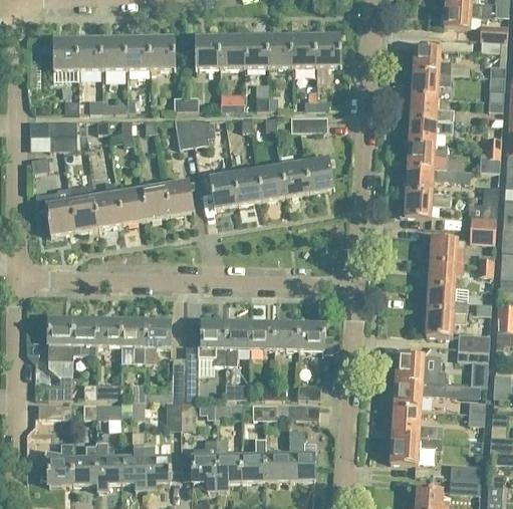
[(507,15),(508,5),(494,4),(471,3),(444,2),(443,27),(469,28),(470,14),(493,16),(493,14),(507,15)]
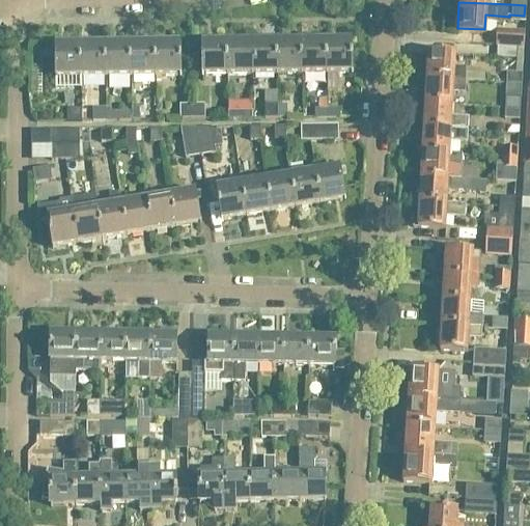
[(522,44),(523,28),(497,27),(496,42),(518,43),(522,44)]
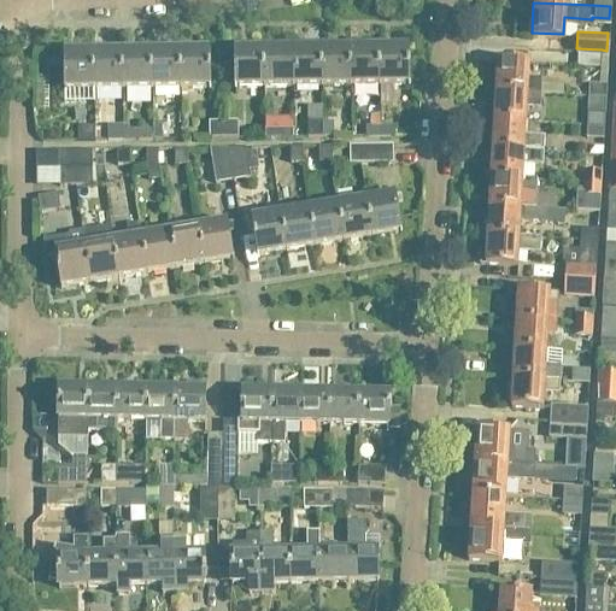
[(409,72),(409,41),(379,42),(380,80),(410,80),(409,72)]
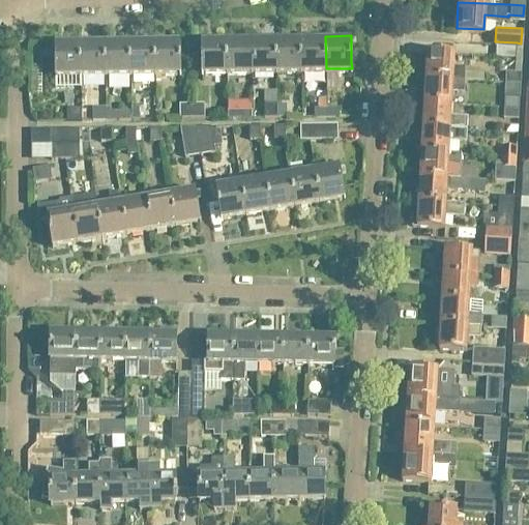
[(301,69),(300,36),(275,37),(276,69),(301,69)]
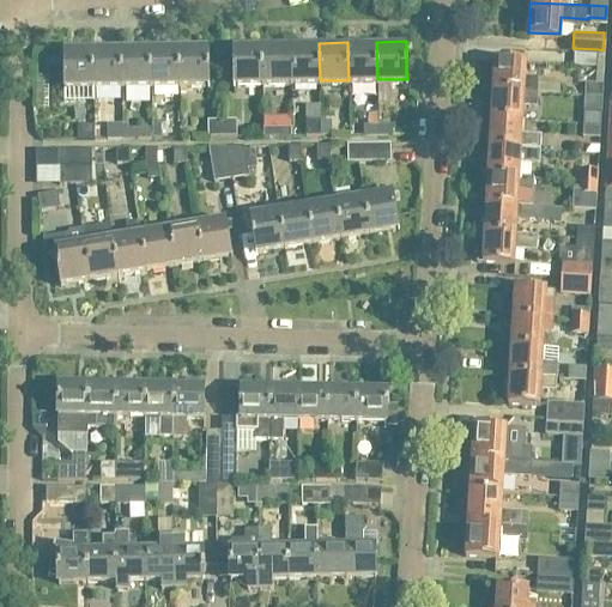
[(377,79),(376,42),(347,42),(349,80),(377,79)]
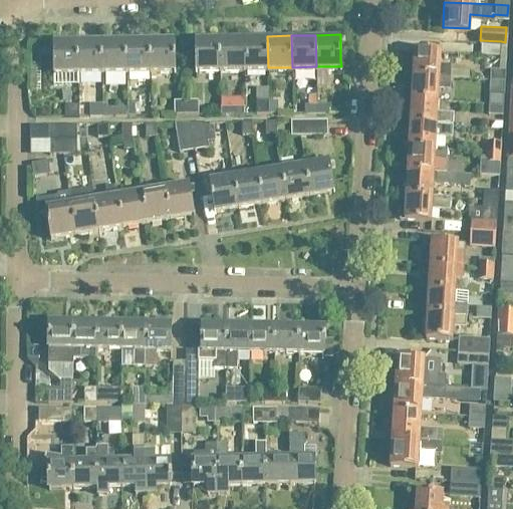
[(244,67),(243,36),(220,37),(220,68),(244,67)]
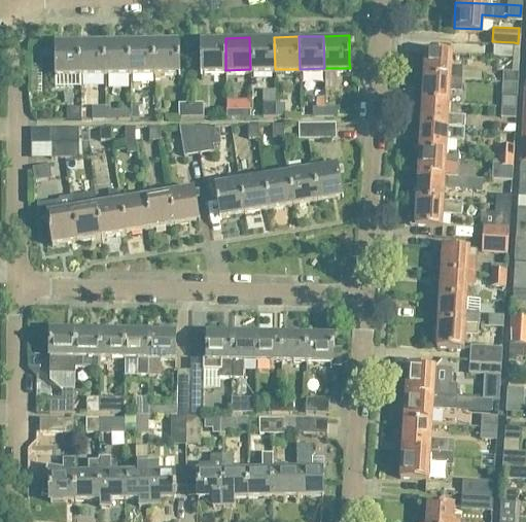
[(275,69),(274,37),(249,37),(250,69),(275,69)]
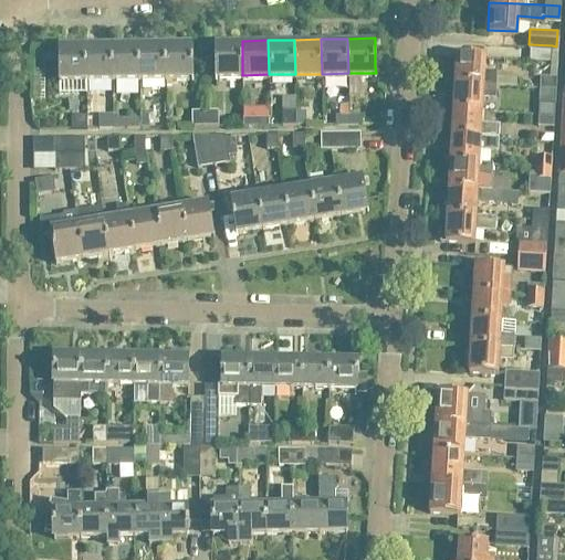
[(242,75),(242,41),(215,41),(215,75),(242,75)]
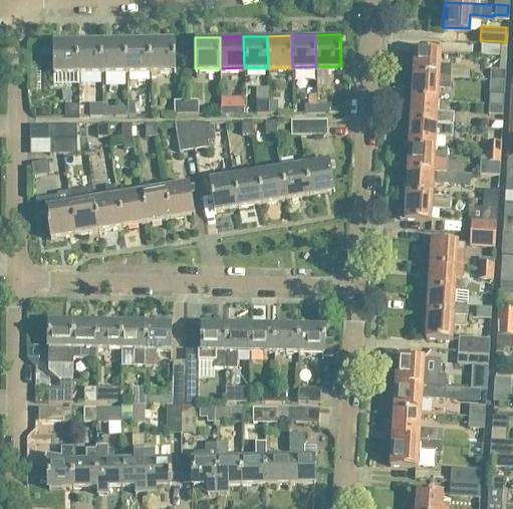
[(151,69),(150,38),(125,39),(126,69),(151,69)]
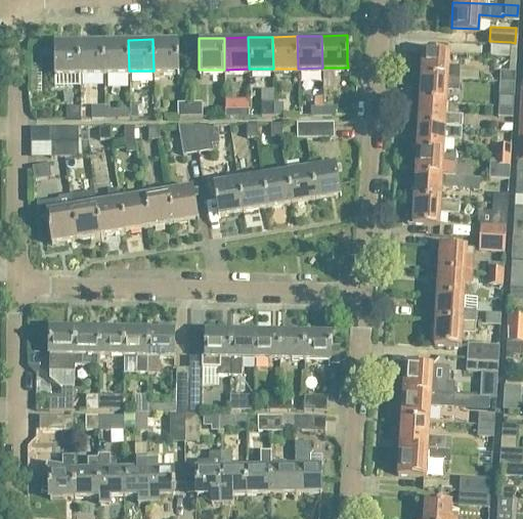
[(178,70),(178,39),(153,39),(154,71),(178,70)]
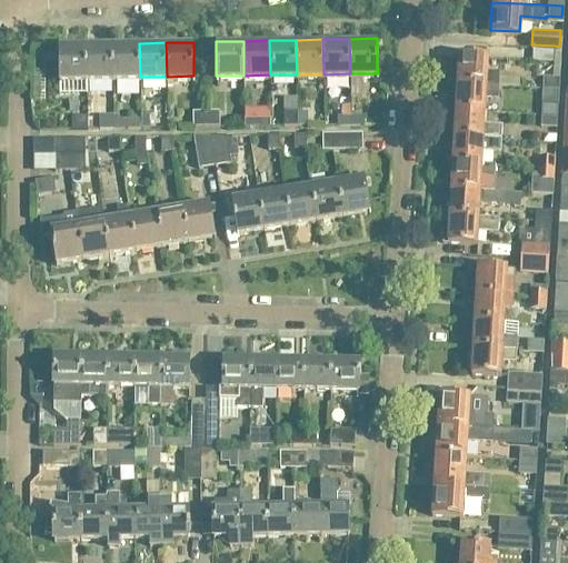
[(113,78),(112,43),(86,44),(86,78),(113,78)]
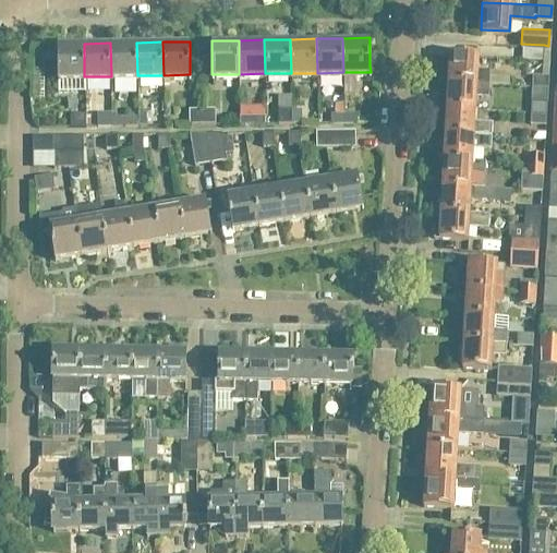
[(137,75),(136,43),(110,43),(111,76),(137,75)]
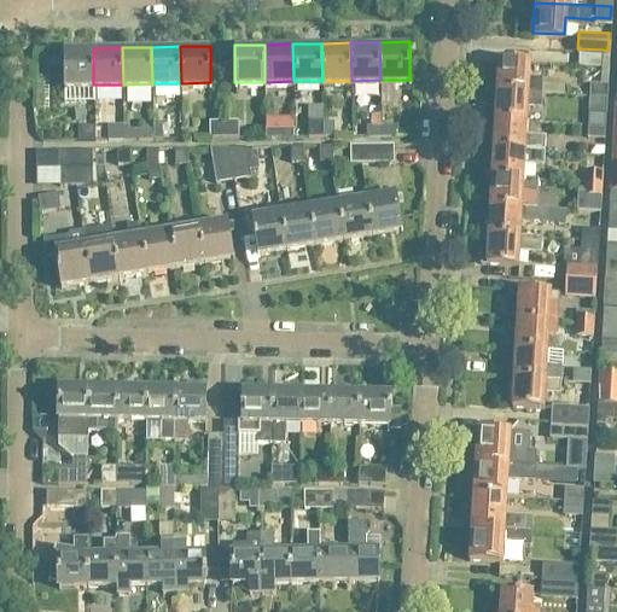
[(93,85),(93,48),(63,48),(64,95),(94,95),(93,85)]
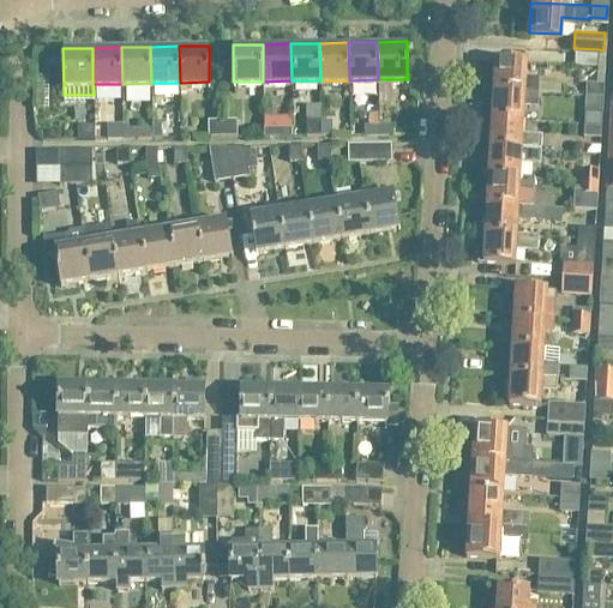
[(598,64),(599,49),(574,48),(572,62),(598,64)]
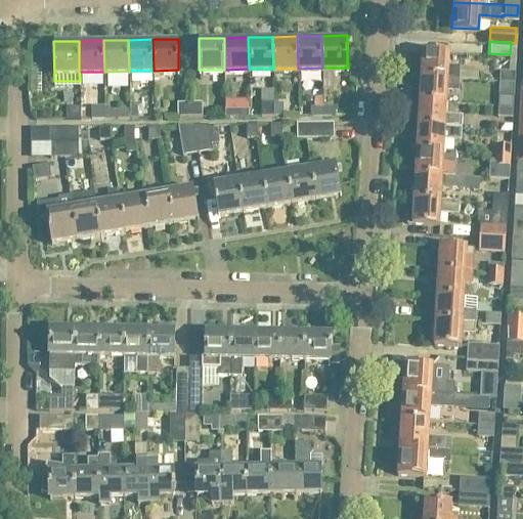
[(448,62),(448,49),(422,48),(420,73),(459,75),(459,63),(448,62)]
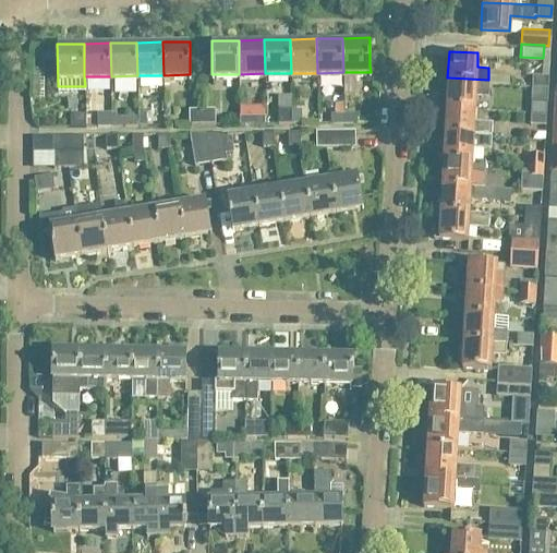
[(547,84),(547,73),(532,72),(532,83),(547,84)]
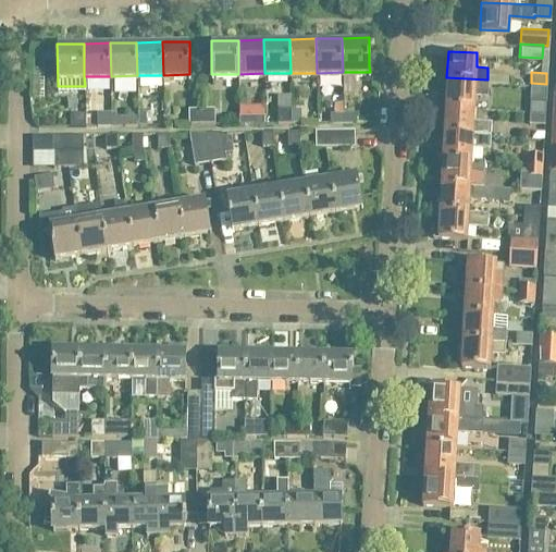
[(486,95),(487,81),(487,80),(446,77),(445,103),(474,106),(474,95),(486,95)]
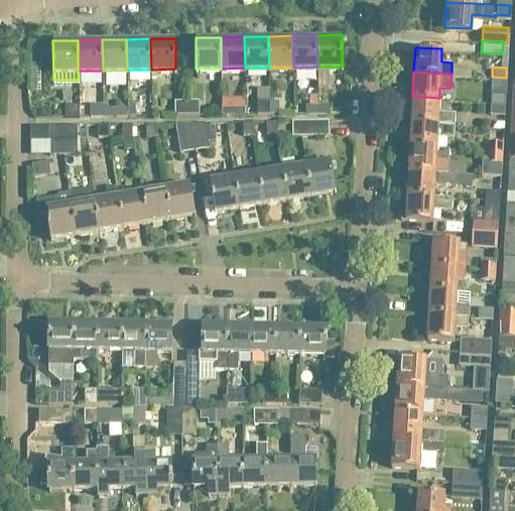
[(504,100),(505,91),(491,90),(490,100),(504,100)]
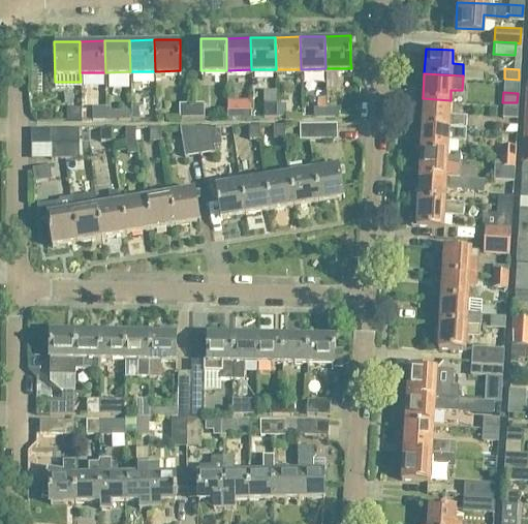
[(250,115),(250,97),(227,97),(227,115),(250,115)]
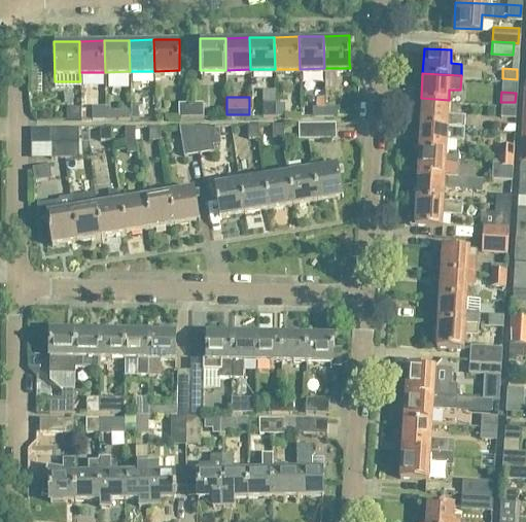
[(449,100),(421,98),(420,123),(462,125),(463,113),(448,112),(449,100)]
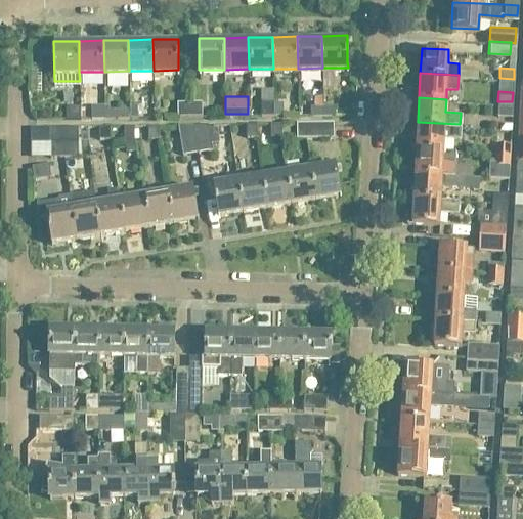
[(272,113),(272,98),(261,99),(261,113),(272,113)]
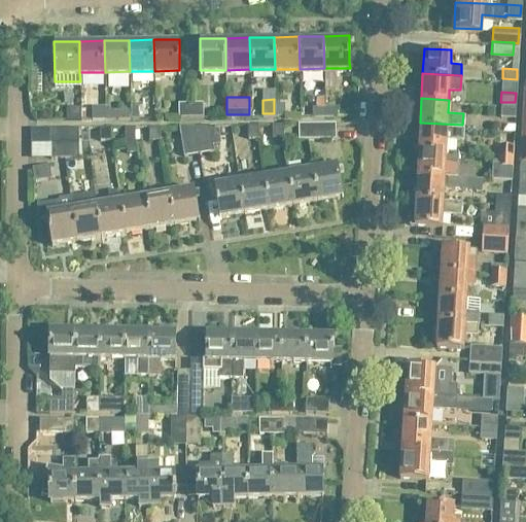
[(285,99),(274,99),(274,113),(285,113),(285,99)]
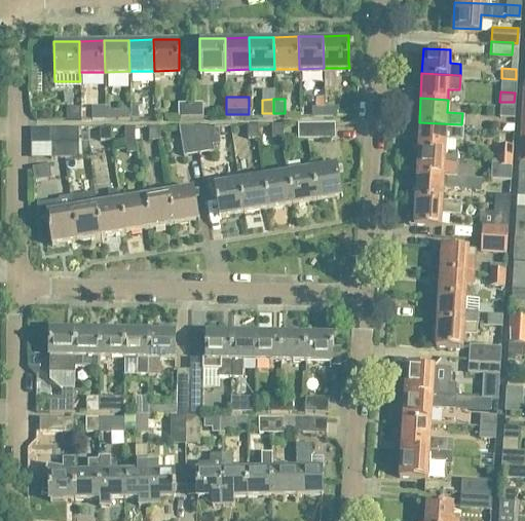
[(190,114),(190,100),(178,100),(178,114),(190,114)]
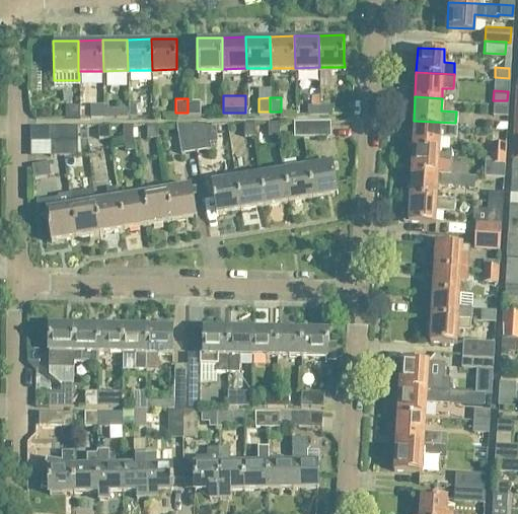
[(188,98),(189,113),(200,113),(200,98),(188,98)]
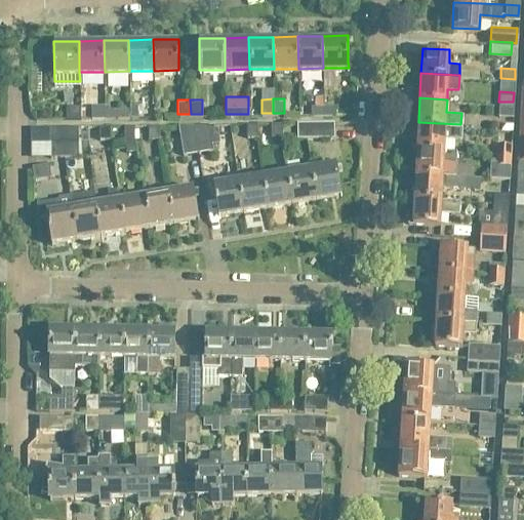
[(513,113),(513,102),(498,102),(498,112),(513,113)]
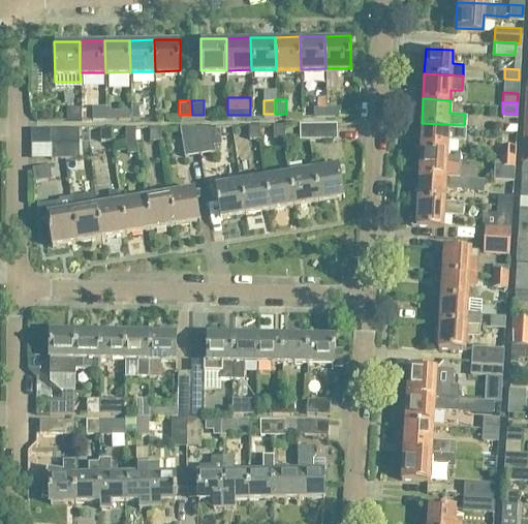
[(91,103),(91,117),(104,117),(103,103),(91,103)]
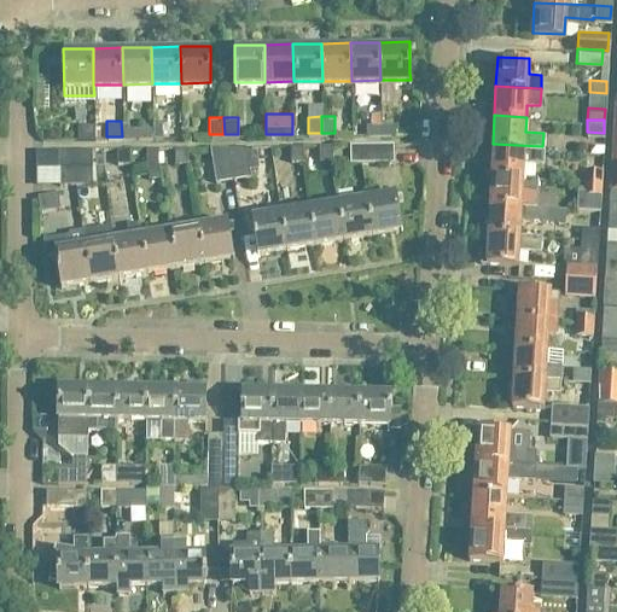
[(394,132),(394,121),(379,122),(379,132),(394,132)]
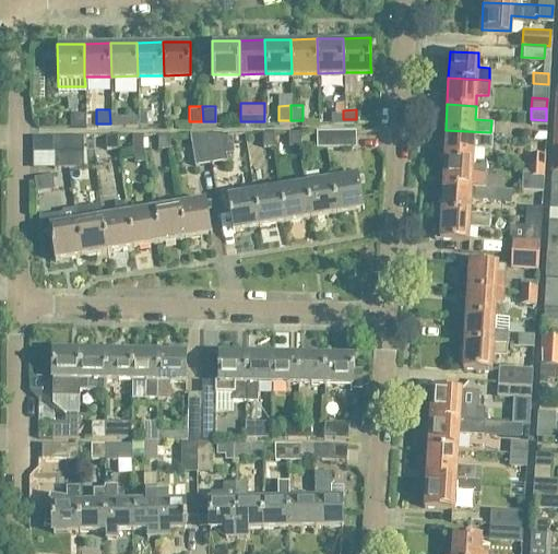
[(85,124),(84,110),(69,110),(70,124),(85,124)]
